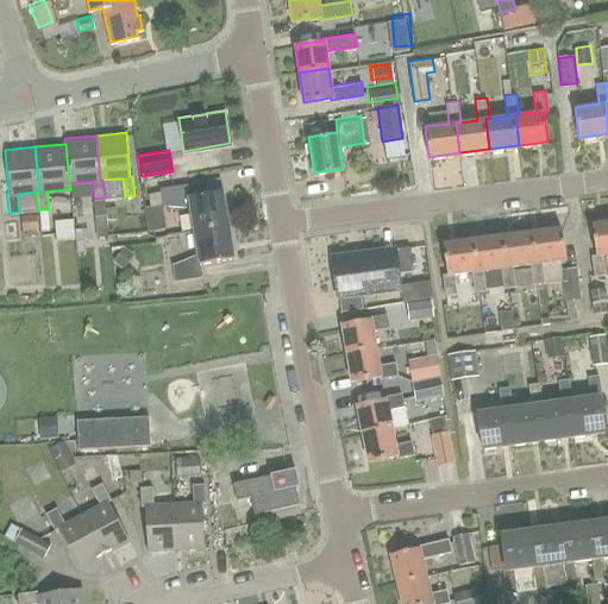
[(193,228),(227,224),(223,190),(189,195),(187,183),(158,188),(162,205),(189,206),(193,228)]
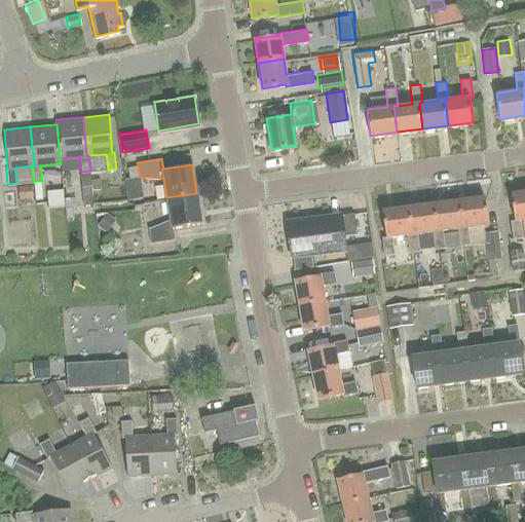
[(83,192),(91,191),(90,175),(81,176),(83,192)]
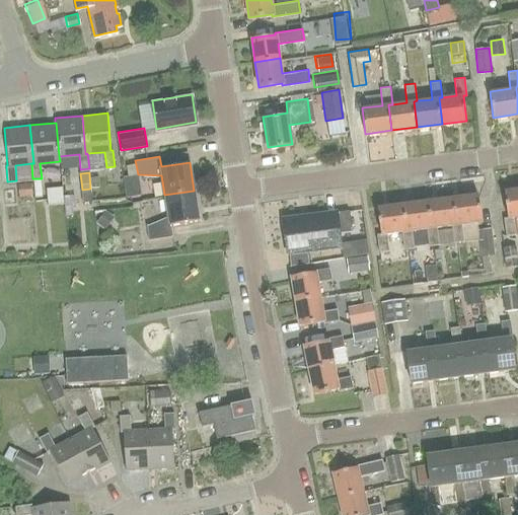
[(136,174),(123,175),(125,194),(138,192),(136,174)]
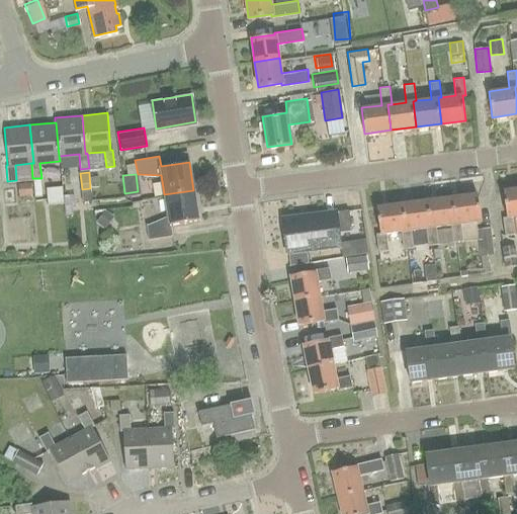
[(39,178),(32,178),(34,193),(40,193),(39,178)]
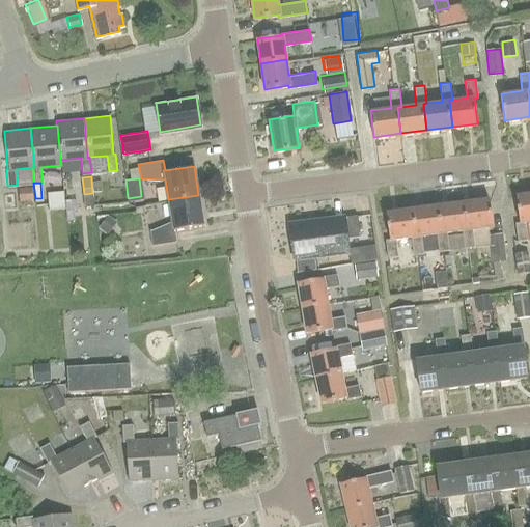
[(31,186),(17,187),(19,200),(32,199),(31,186)]
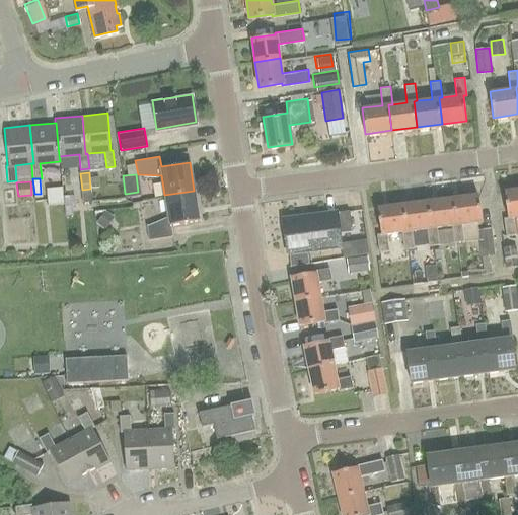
[(507,216),(503,217),(506,234),(515,233),(513,216),(517,215),(517,188),(504,190),(507,216)]
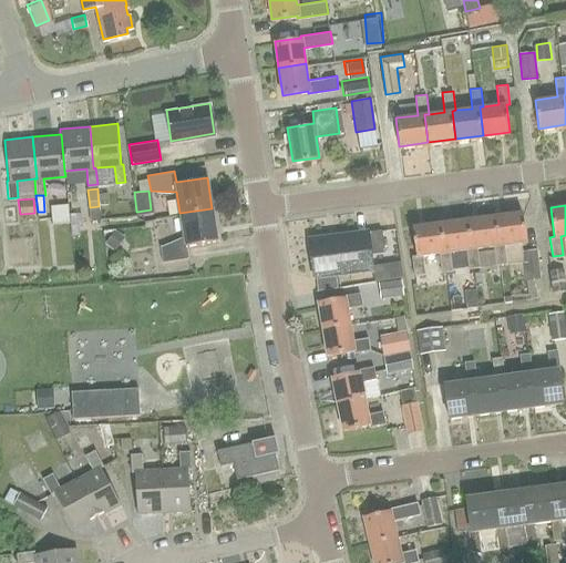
[(99,206),(90,207),(91,216),(100,215),(99,206)]
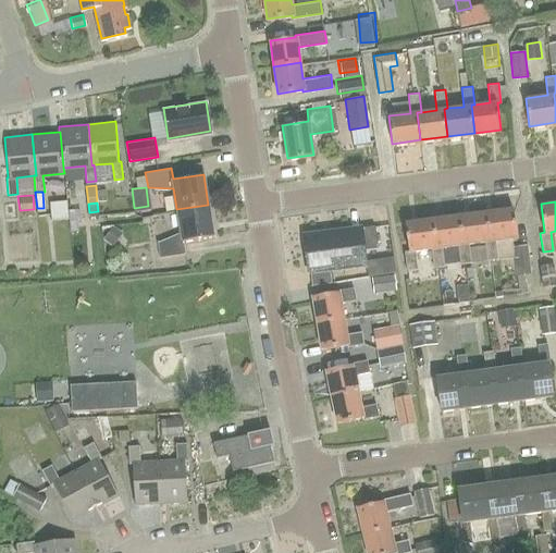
[(183,241),(213,235),(208,205),(176,209),(181,231),(157,241),(160,257),(185,253),(183,241)]
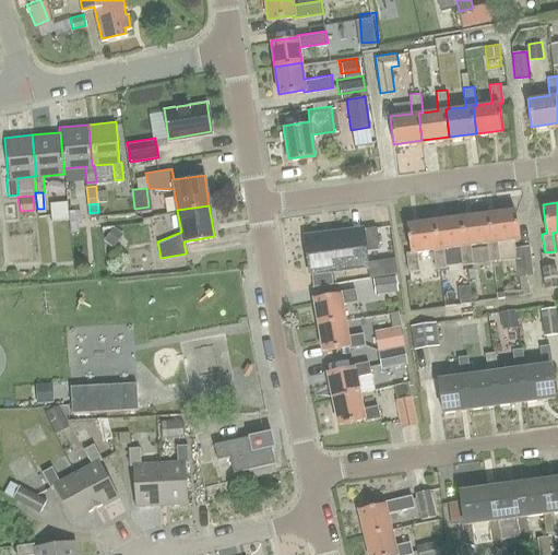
[(490,240),(486,241),(488,260),(499,258),(497,239),(519,237),(514,209),(487,212),(490,240)]
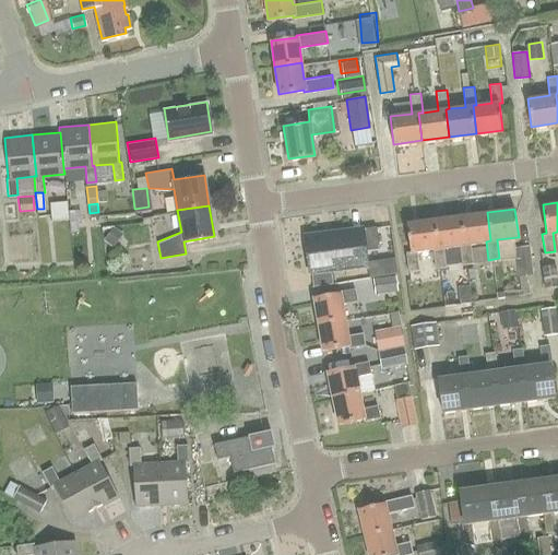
[(464,244),(460,245),(462,263),(473,262),(471,244),(486,241),(490,240),(487,212),(460,215),(464,244)]
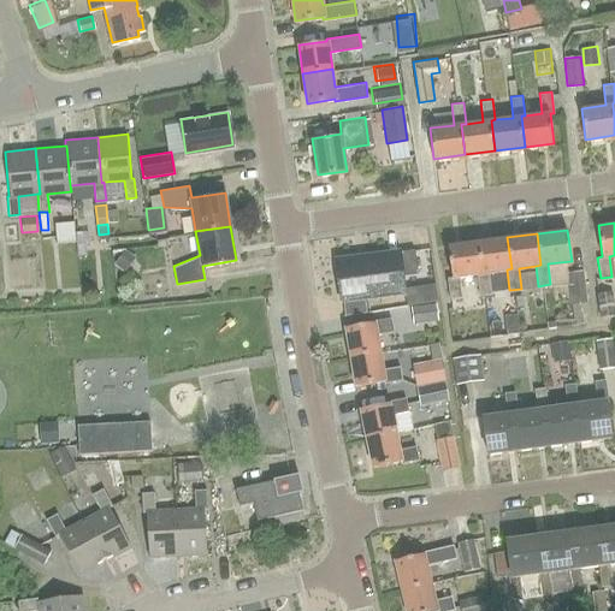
[(482,273),(477,273),(479,294),(491,292),(489,272),(507,270),(512,268),(507,237),(478,241),(482,273)]
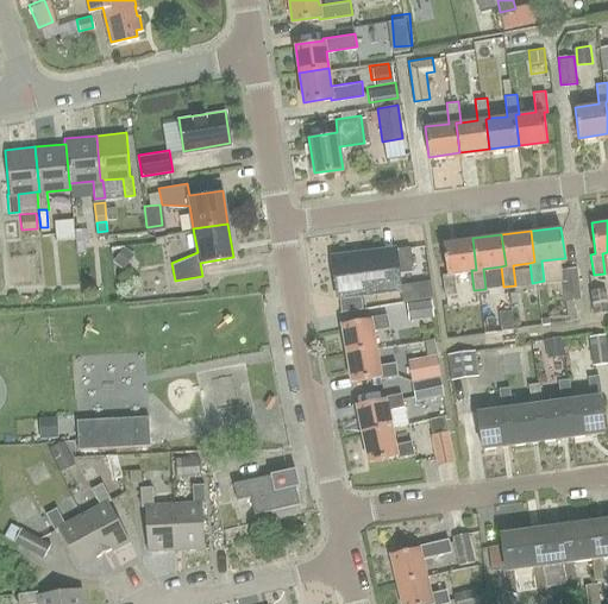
[(447,272),(443,274),(445,294),(457,293),(453,272),(471,270),(476,270),(472,238),(443,243),(447,272)]
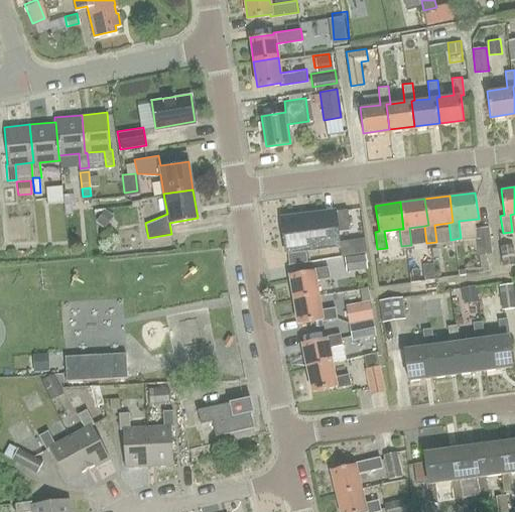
[(285,251),(304,248),(339,244),(337,231),(350,229),(347,208),(335,210),(280,217),(285,251)]
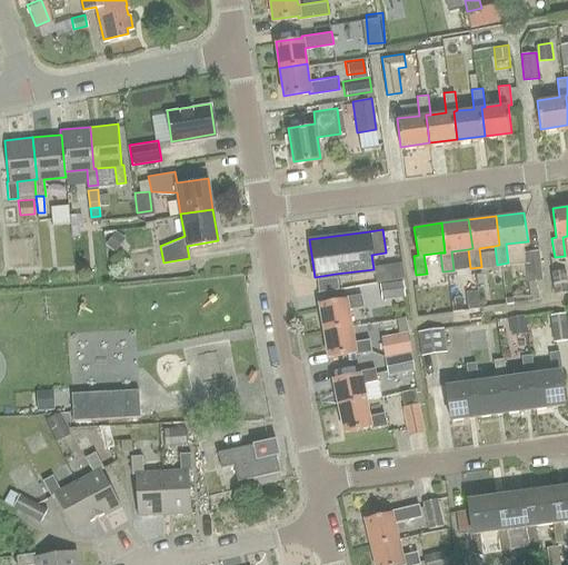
[(538,249),(524,251),(528,281),(530,296),(545,294),(542,279),(538,249)]
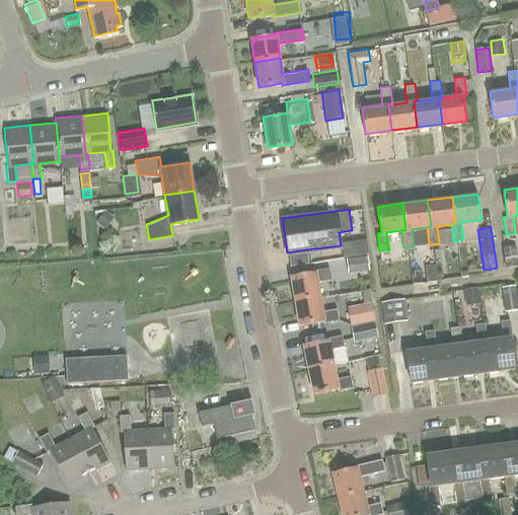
[(517,258),(516,243),(503,245),(505,267),(517,265),(517,258)]
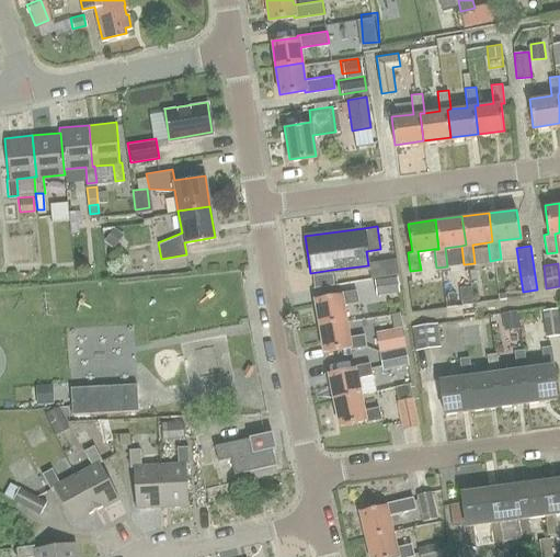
[(396,275),(374,279),(376,295),(399,292),(396,275)]
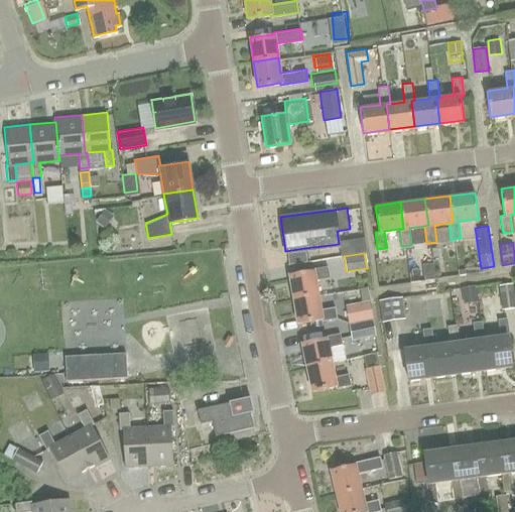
[(431,263),(420,264),(422,279),(433,278),(431,263)]
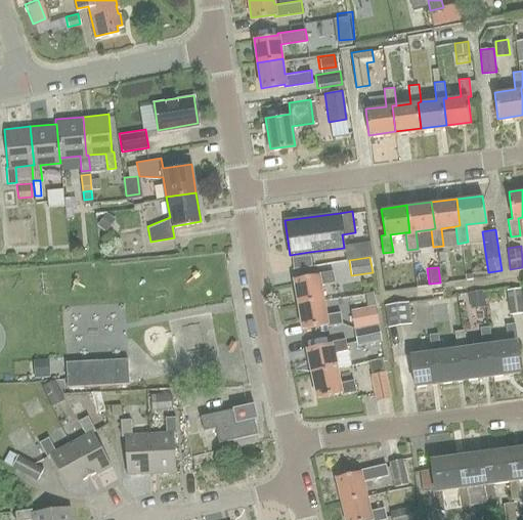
[(317,273),(294,277),(298,302),(322,298),(320,284),(335,280),(333,268),(317,271),(317,273)]
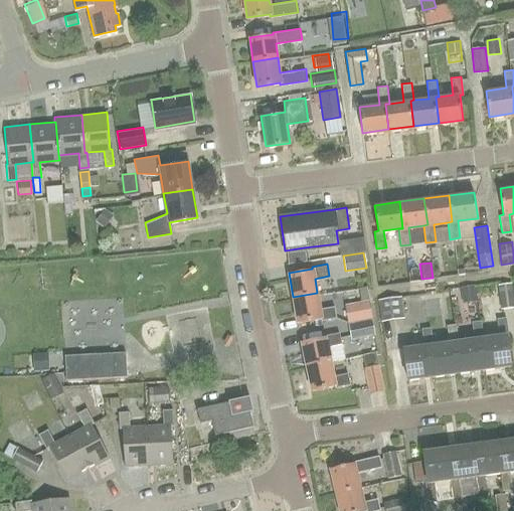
[(509,282),(495,285),(498,308),(512,306),(509,282)]
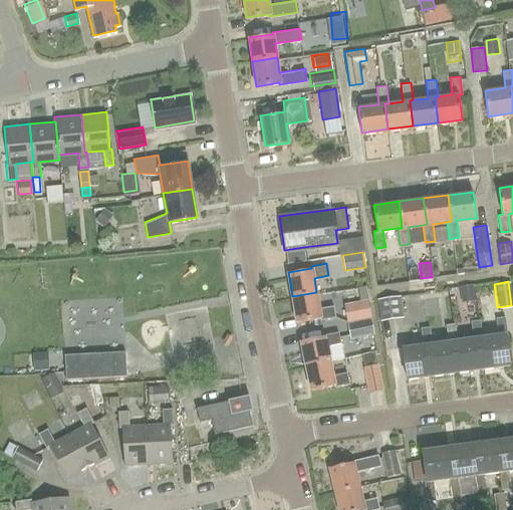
[(472,282),(459,284),(461,300),(474,298),(472,282)]
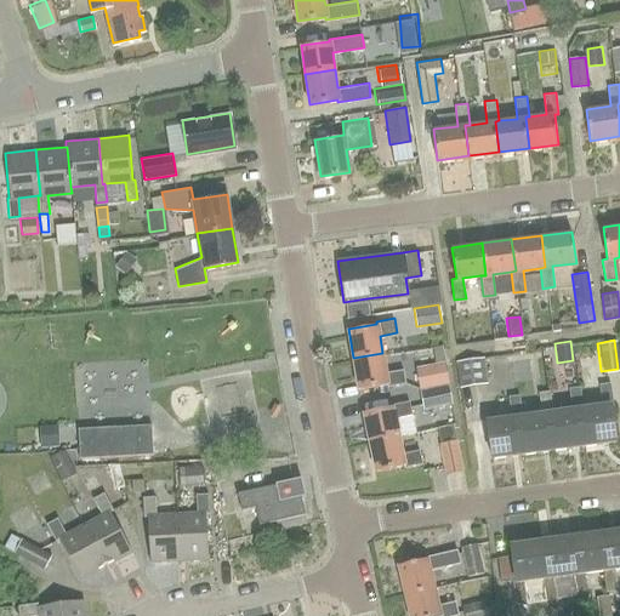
[(382,353),(353,358),(358,388),(387,383),(387,386),(407,382),(404,368),(386,371),(382,353)]
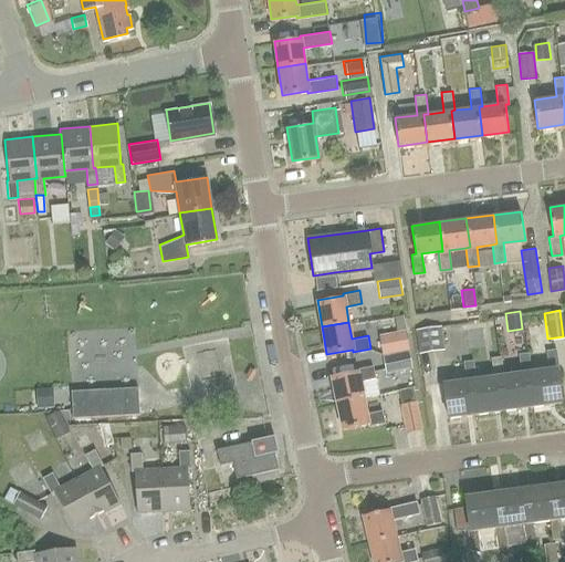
[(419,351),(445,349),(442,325),(417,328),(419,351)]
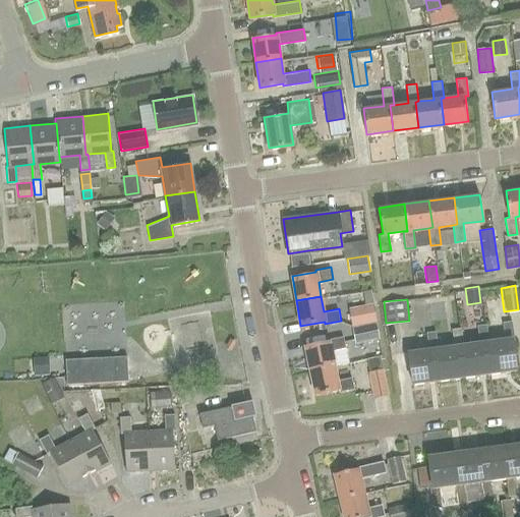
[(373,302),(348,307),(351,325),(377,320),(373,302)]
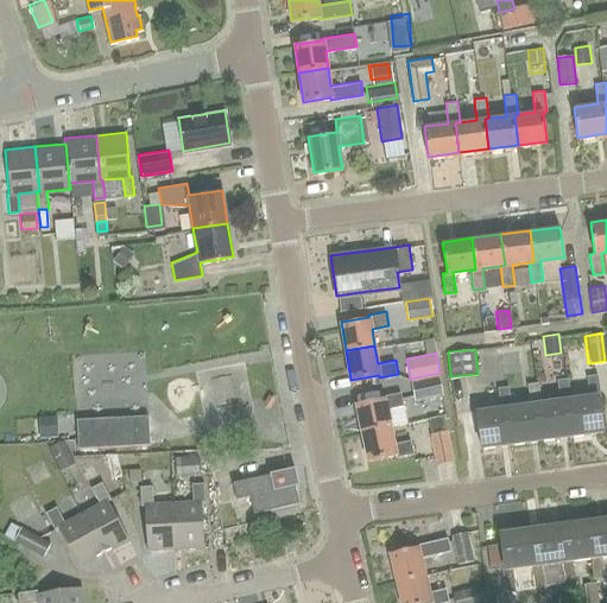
[(589,395),(570,398),(575,435),(605,431),(598,372),(587,374),(589,395)]
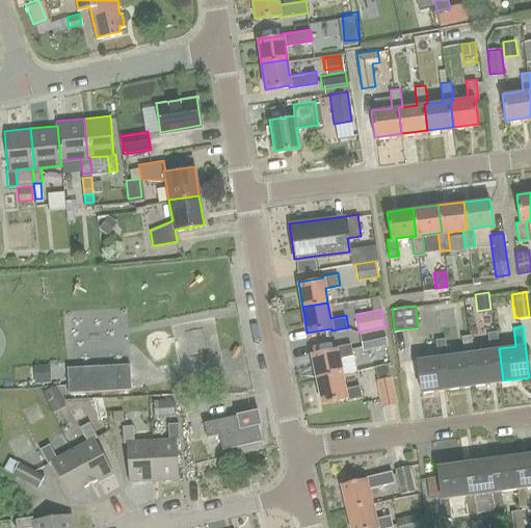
[(385,330),(360,334),(362,349),(388,344),(385,330)]
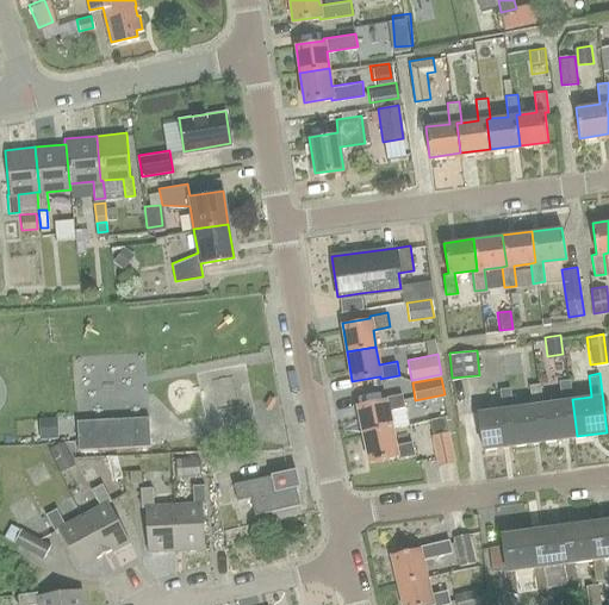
[(561,400),(542,403),(547,440),(577,436),(572,399),(570,378),(558,379),(561,400)]
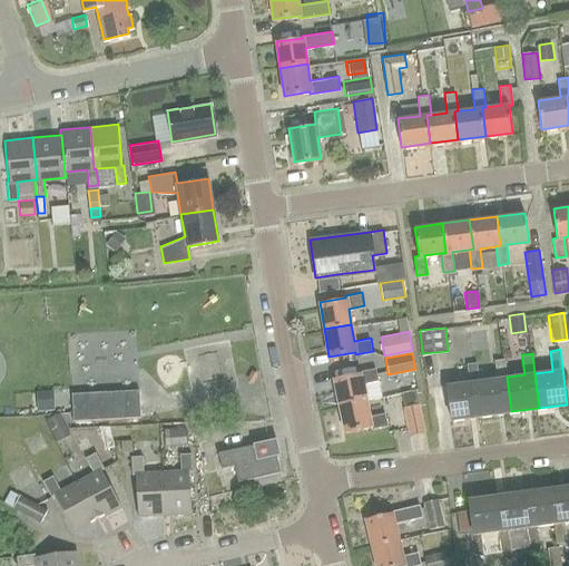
[(497,379),(479,381),(483,415),(511,411),(507,377),(504,358),(494,359),(497,379)]
